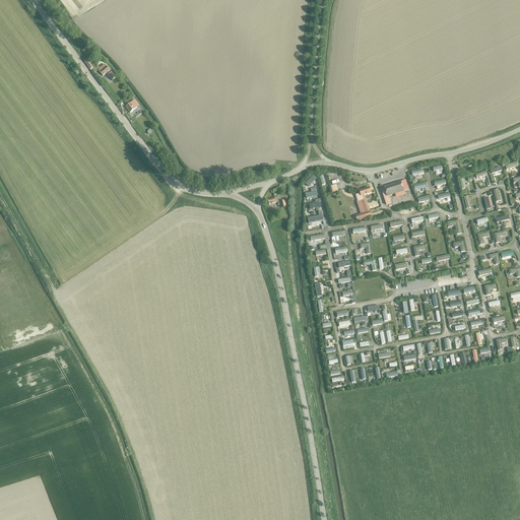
[(89,71),(92,69),(86,61),(84,63),(89,71)]
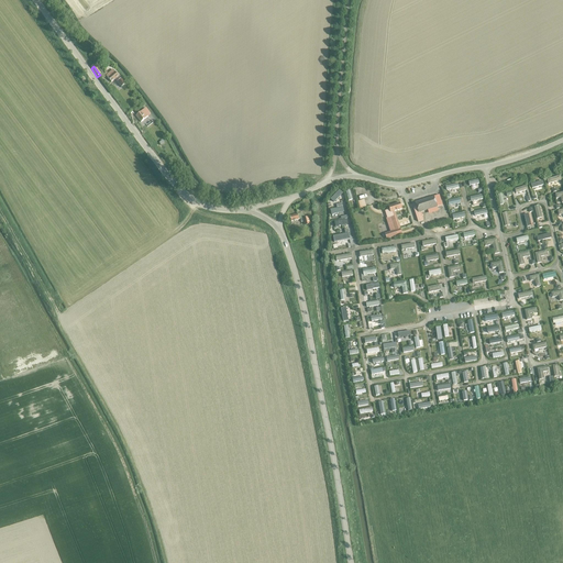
[(113,70),(106,76),(111,83),(114,80),(119,85),(121,88),(124,85),(122,81),(119,77),(118,78),(113,70)]
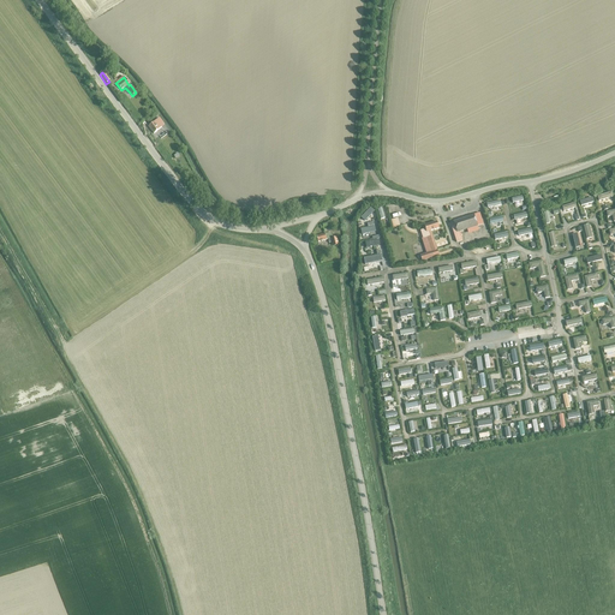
[(160,119),(149,127),(154,135),(162,129),(160,126),(163,124),(160,119)]
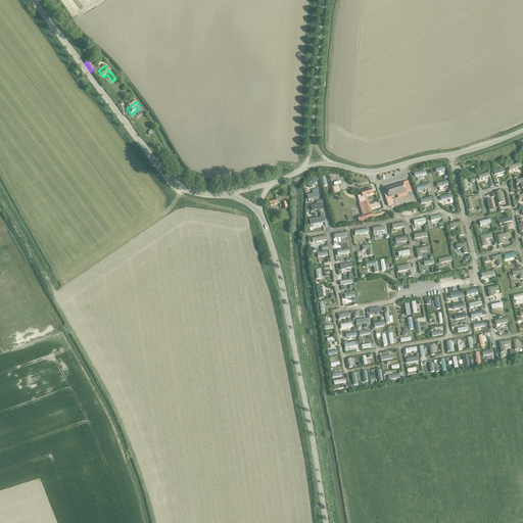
[(514,181),(515,185),(519,184),(521,189),(522,188),(522,179),(514,181)]
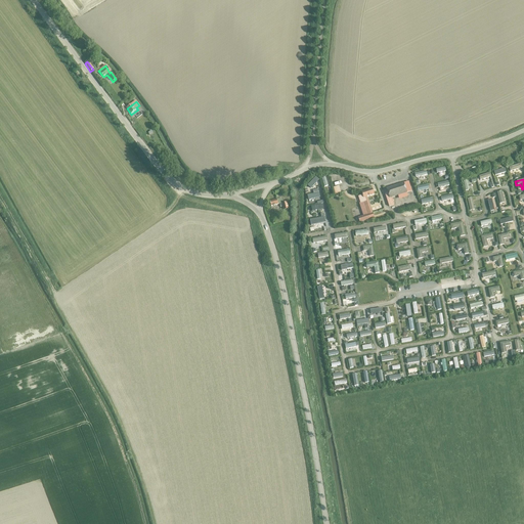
[(406,192),(410,191),(407,181),(403,183),(385,189),(387,192),(384,193),(388,207),(393,205),(391,198),(397,195),(406,192)]
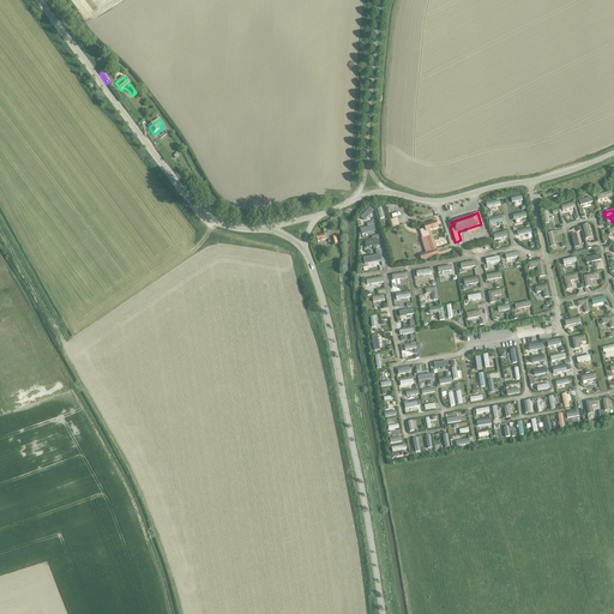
[(431,252),(419,256),(421,262),(438,256),(435,250),(434,244),(433,244),(429,230),(437,228),(434,222),(422,226),(423,229),(419,230),(422,239),(426,238),(428,246),(431,252)]
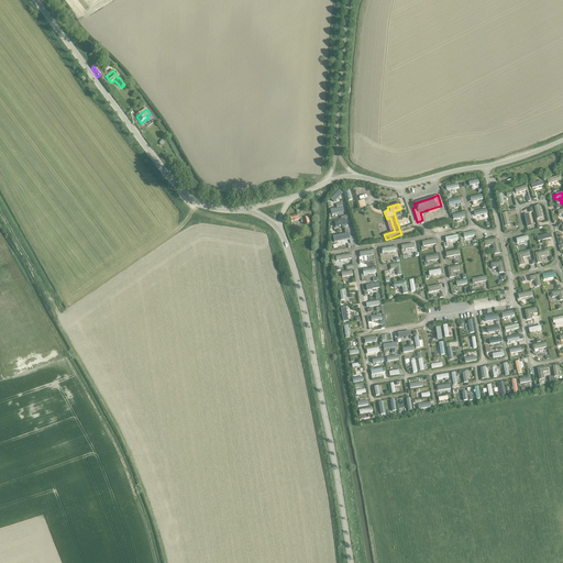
[(301,222),(302,222),(301,219),(304,218),(302,213),(289,217),(290,221),(300,219),(301,222)]
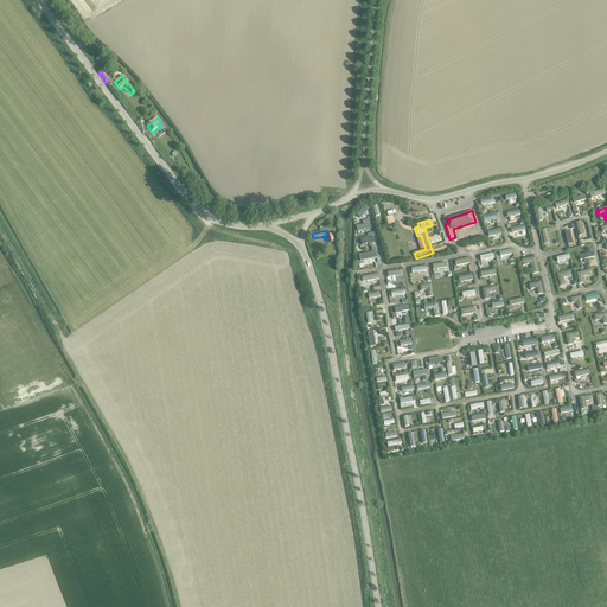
[(521,261),(522,267),(530,264),(531,275),(537,273),(534,257),(521,261)]
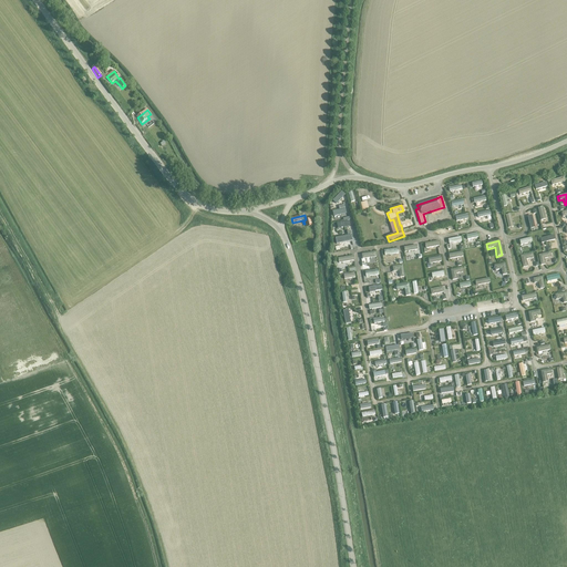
[(548,253),(537,256),(539,266),(544,265),(543,259),(549,258),(548,253)]
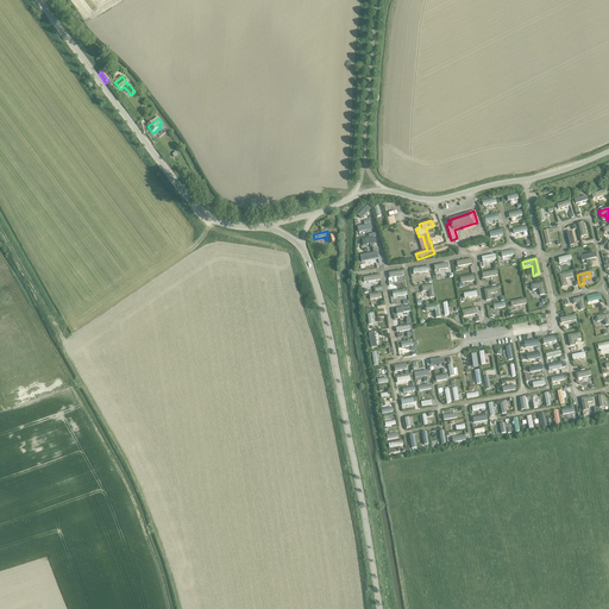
[(571,272),(558,276),(560,288),(565,287),(564,280),(572,277),(571,272)]
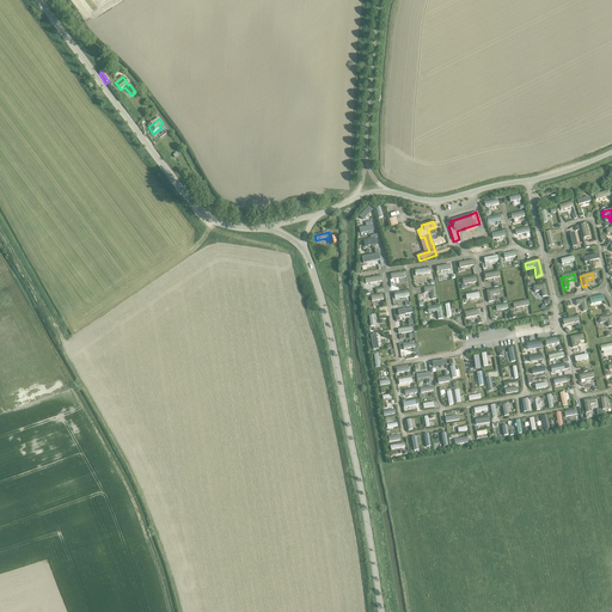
[(545,285),(533,287),(534,293),(542,292),(543,298),(548,297),(545,285)]
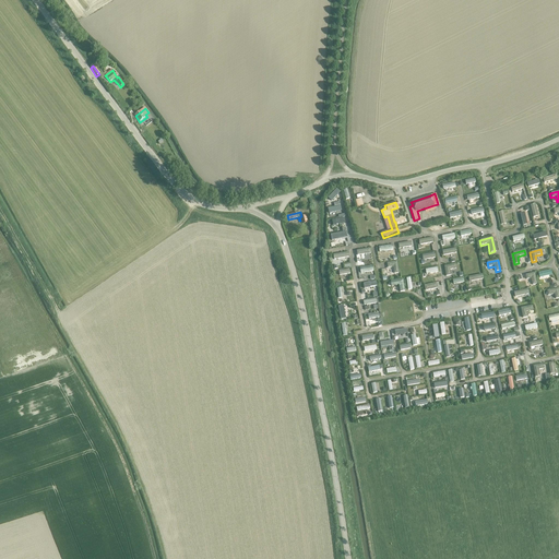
[(397,262),(387,263),(388,269),(393,268),(394,274),(399,273),(397,262)]
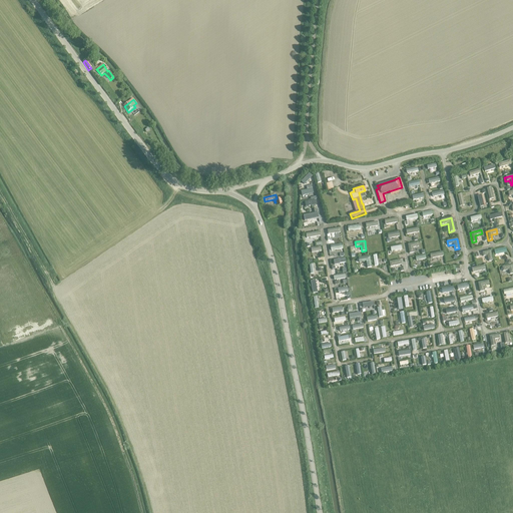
[(408,244),(409,253),(414,252),(413,247),(419,246),(418,242),(408,244)]
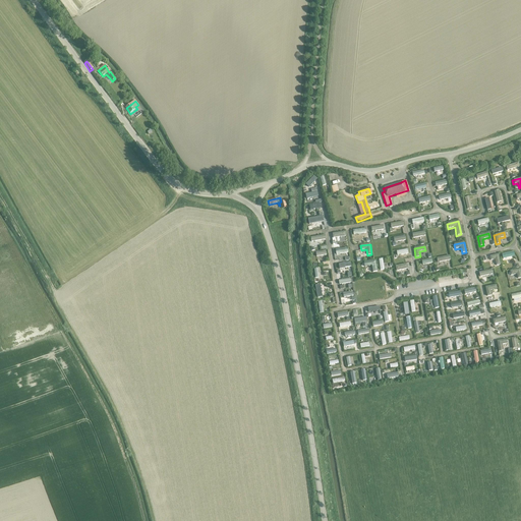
[(498,254),(489,256),(490,262),(495,261),(497,267),(501,266),(498,254)]
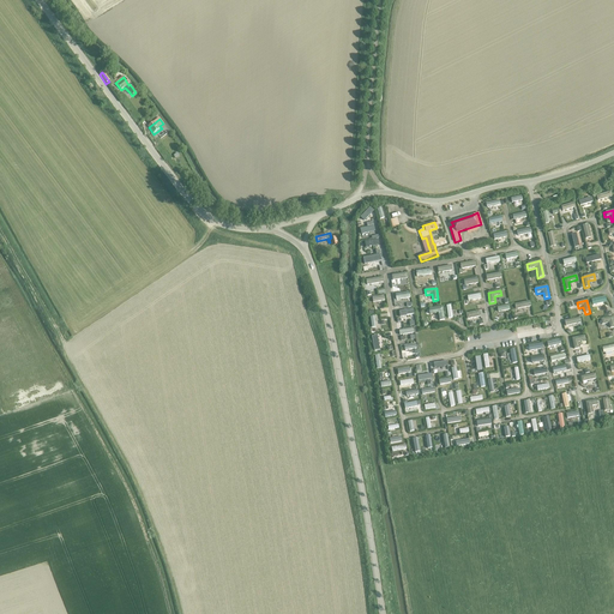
[(600,320),(601,325),(608,324),(609,329),(613,327),(612,317),(600,320)]
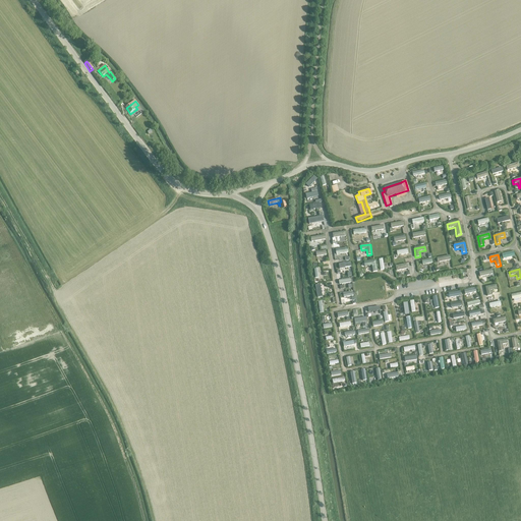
[(485,288),(487,297),(491,296),(490,291),(497,290),(496,285),(485,288)]
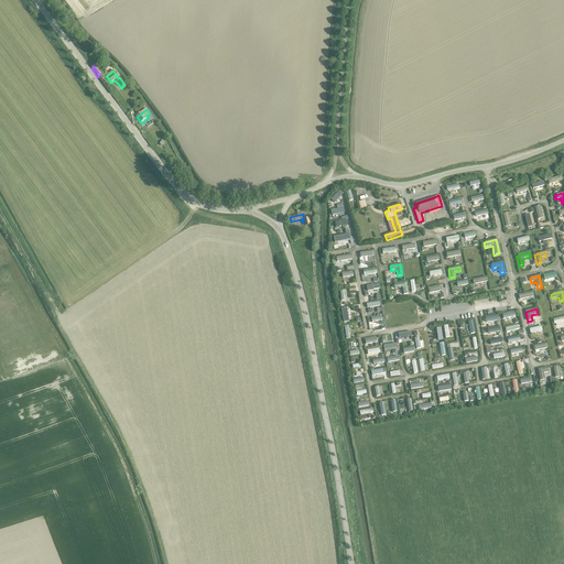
[(538,369),(540,381),(545,381),(543,373),(549,372),(548,367),(542,368),(538,369)]
